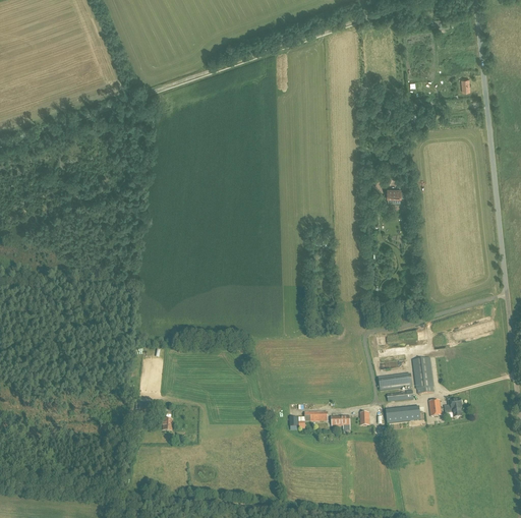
[(463,90),(470,89),(469,76),(462,77),(463,90)]
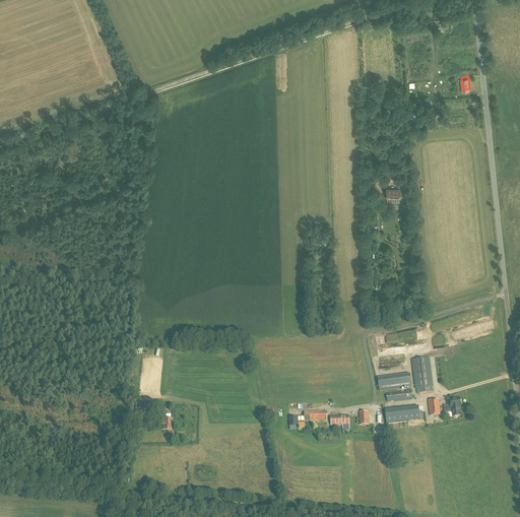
[(399,199),(399,195),(399,187),(387,187),(387,199),(399,199)]
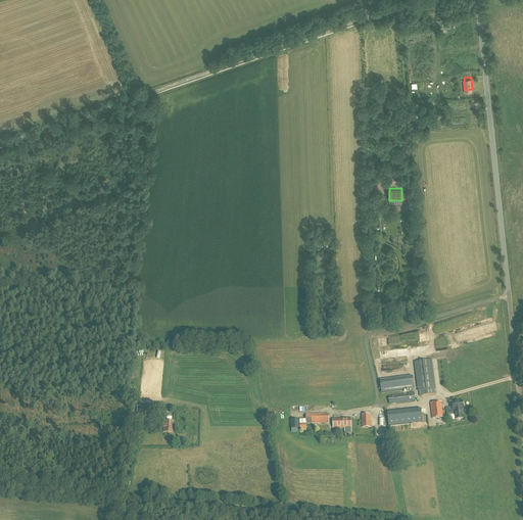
[(431,358),(415,360),(417,375),(420,393),(435,391),(433,373),(431,358)]
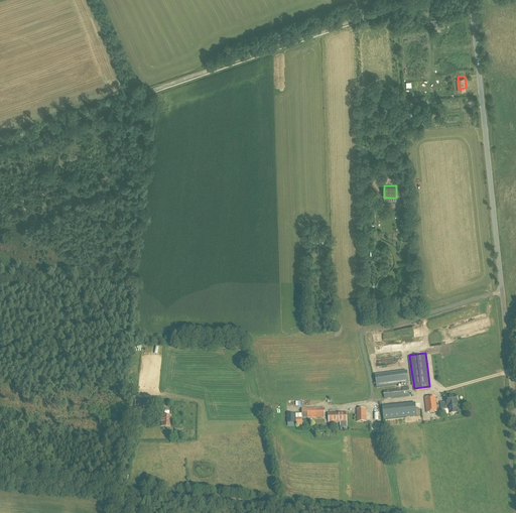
[(407,372),(402,373),(375,376),(376,385),(403,381),(408,381),(407,372)]
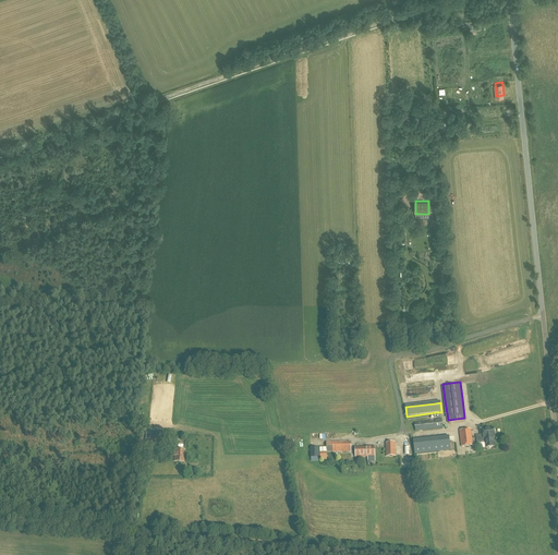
[(441,415),(436,417),(435,417),(435,418),(414,420),(415,427),(437,425),(443,425),(441,415)]
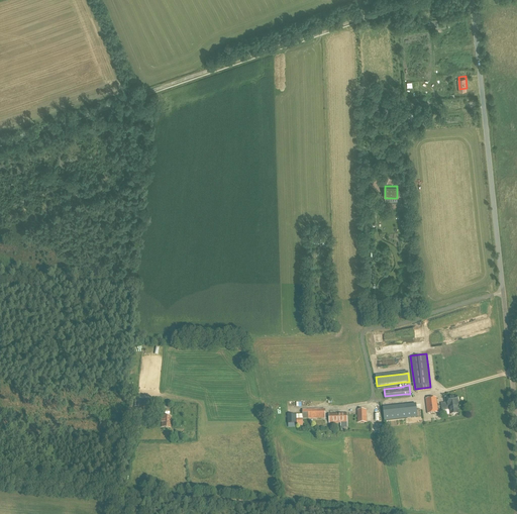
[(457,395),(457,394),(446,395),(447,400),(441,401),(441,408),(449,407),(450,412),(452,411),(453,412),(455,412),(455,411),(457,411),(456,400),(457,400),(457,399),(458,398),(458,396),(457,395)]
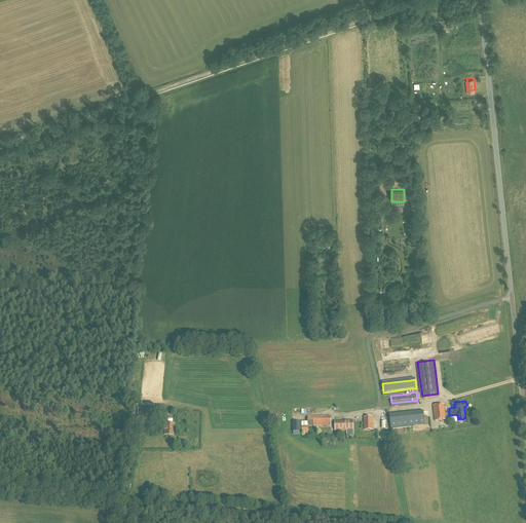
[(446,417),(445,412),(444,402),(433,403),(435,418),(446,417)]
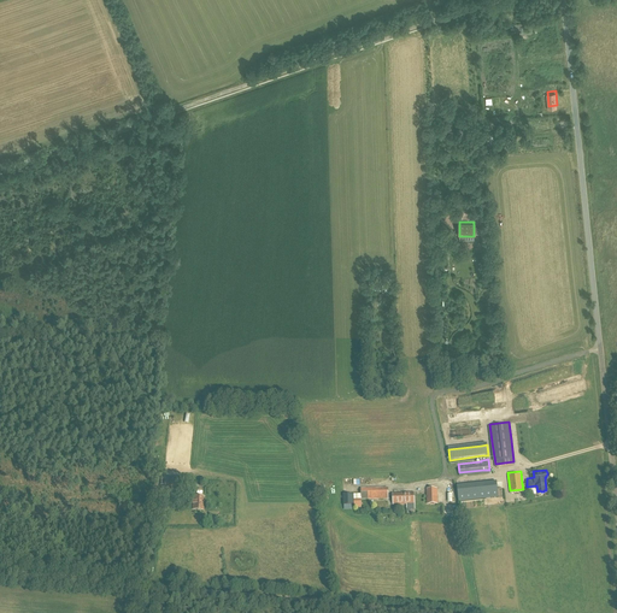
[(497,478),(491,479),(483,481),(485,496),(498,494),(498,484),(497,478)]
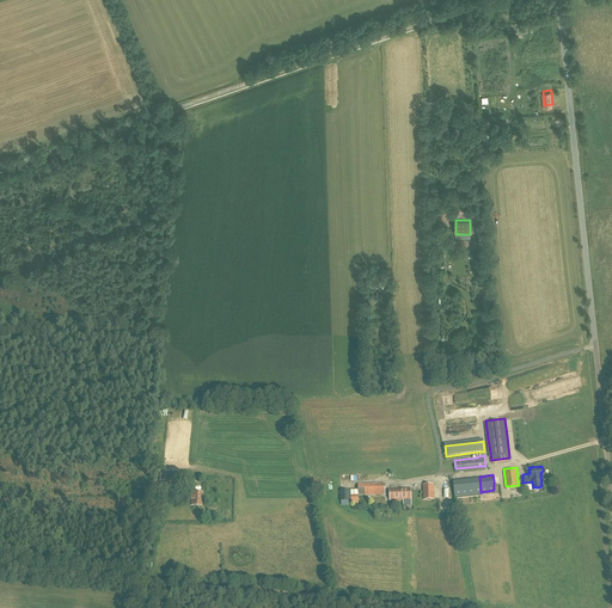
[(357,487),(350,487),(352,497),(352,501),(353,501),(359,501),(359,492),(365,492),(377,492),(385,492),(385,487),(385,480),(378,480),(371,480),(365,481),(357,481),(357,487)]
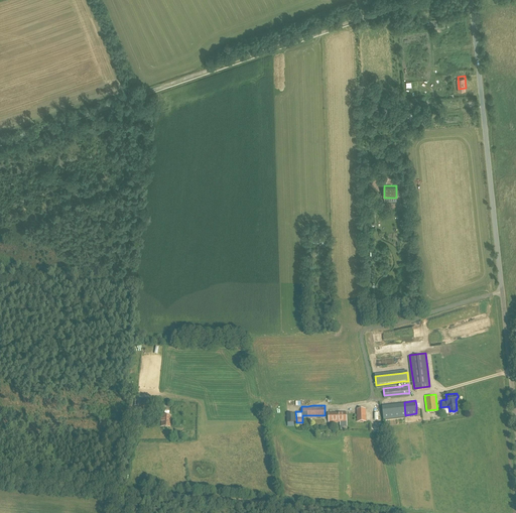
[(366,418),(365,406),(357,407),(358,419),(366,418)]
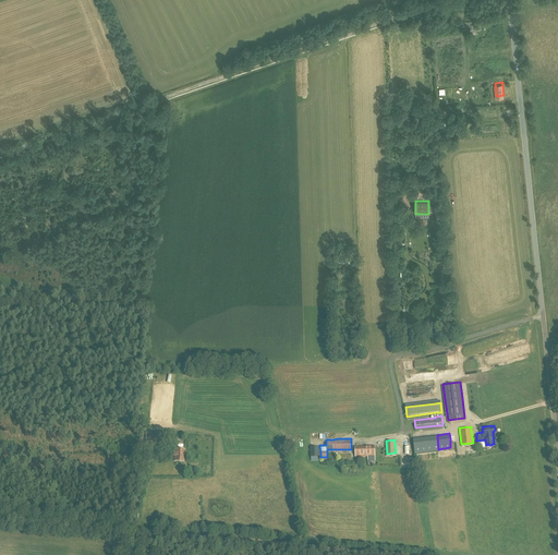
[(355,445),(355,454),(374,454),(374,444),(355,445)]
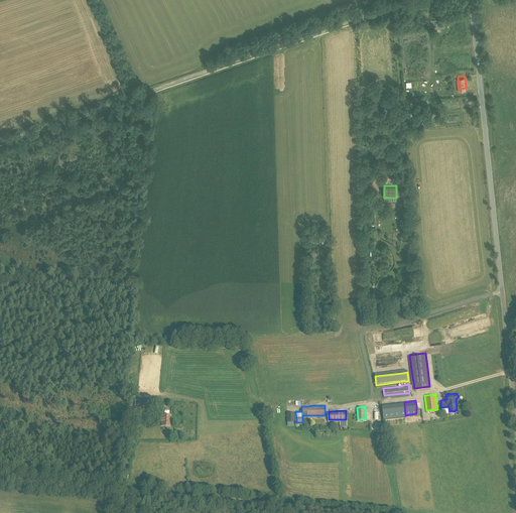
[(169,424),(170,413),(162,412),(161,423),(169,424)]
